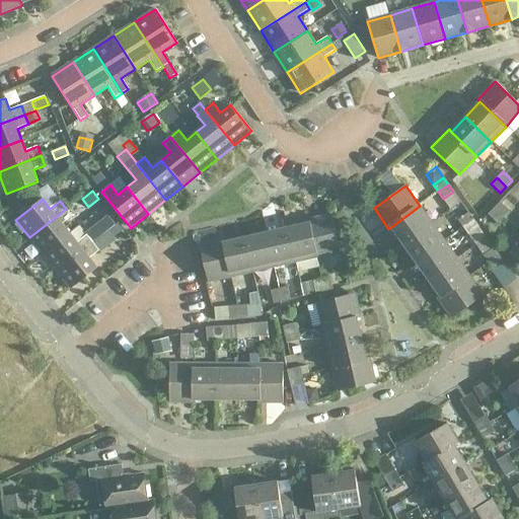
[(82,199),(67,210),(72,217),(73,218),(88,207),(85,203),(82,199)]
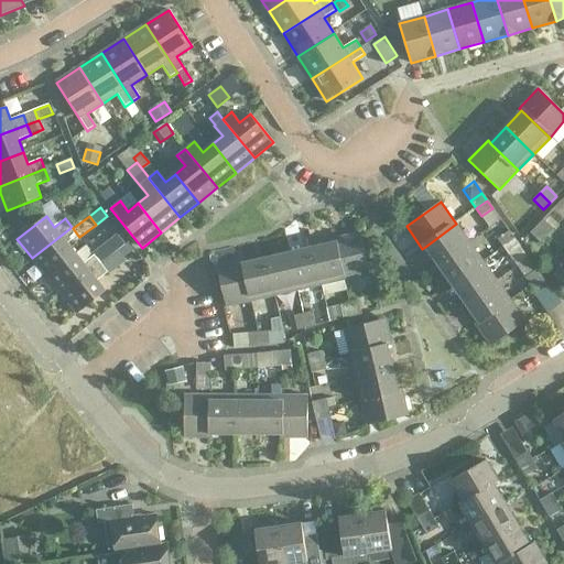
[(501,219),(485,231),(491,240),(508,229),(501,219)]
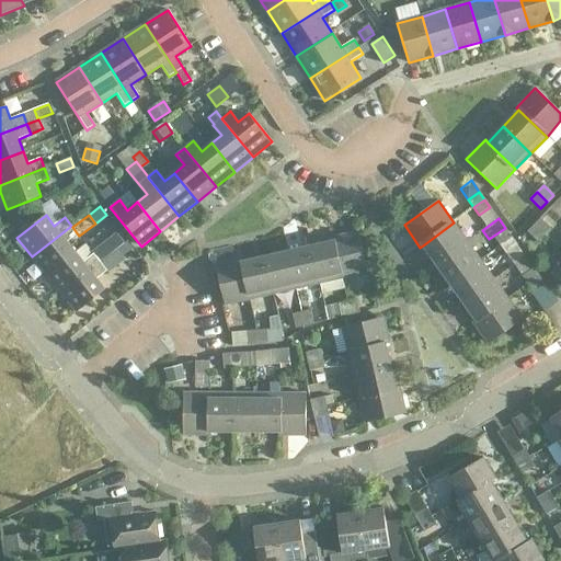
[(540,218),(534,225),(544,235),(550,228),(540,218)]
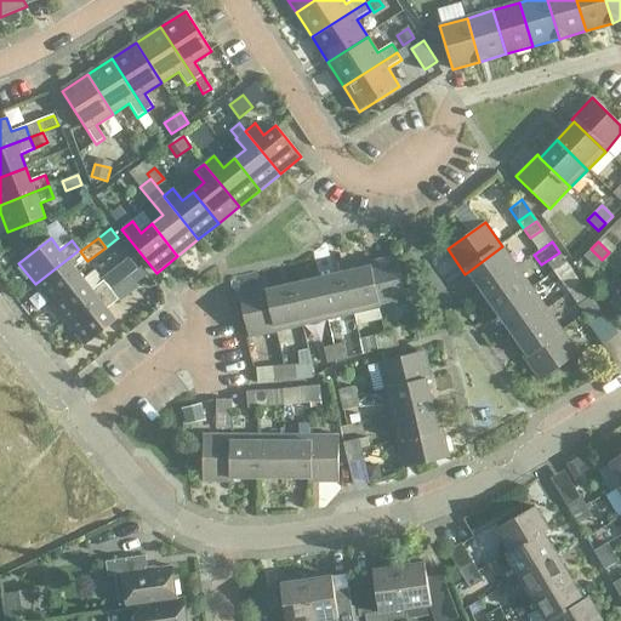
[(518,268),(502,246),(468,272),(483,292),(518,268)]
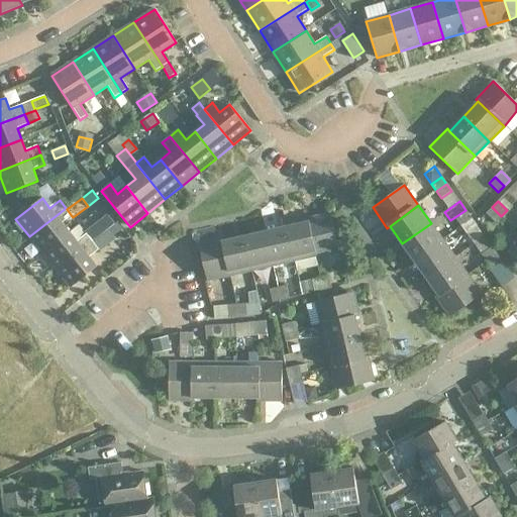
[(501,216),(492,207),(486,214),(495,222),(501,216)]
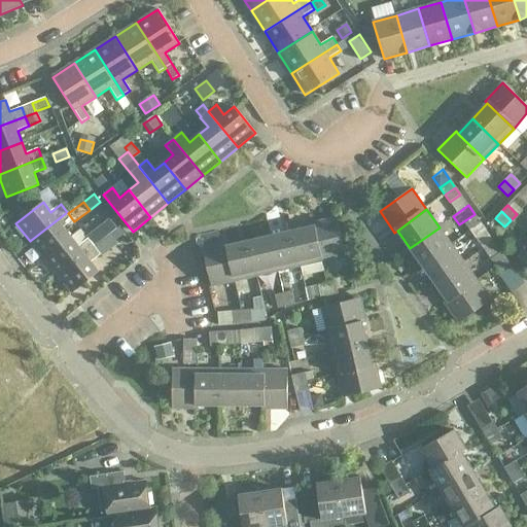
[(64,227),(73,220),(67,212),(30,241),(44,258),(71,237),(64,227)]
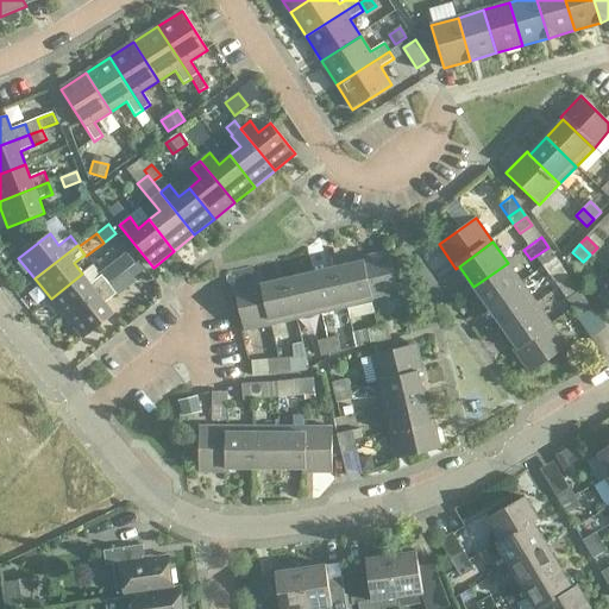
[(544,268),(556,258),(550,250),(538,259),(544,268)]
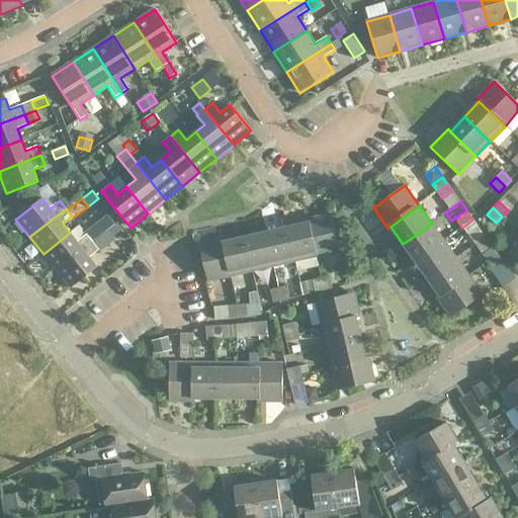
[(307,220),(307,223),(315,258),(339,252),(331,214),(307,220)]
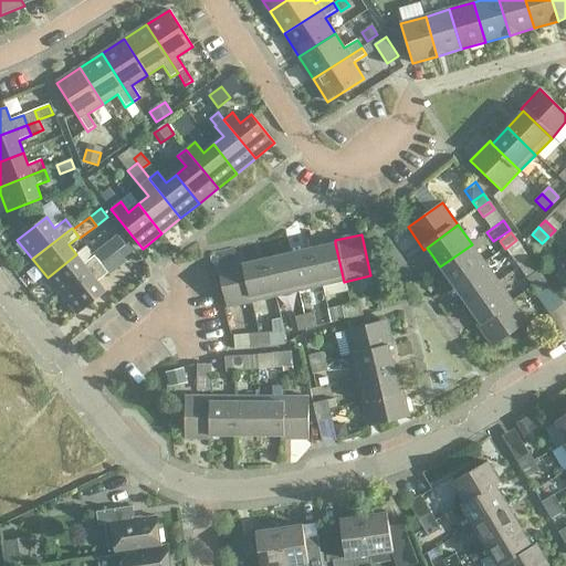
[(93,254),(95,257),(102,265),(118,252),(126,245),(117,236),(93,254)]
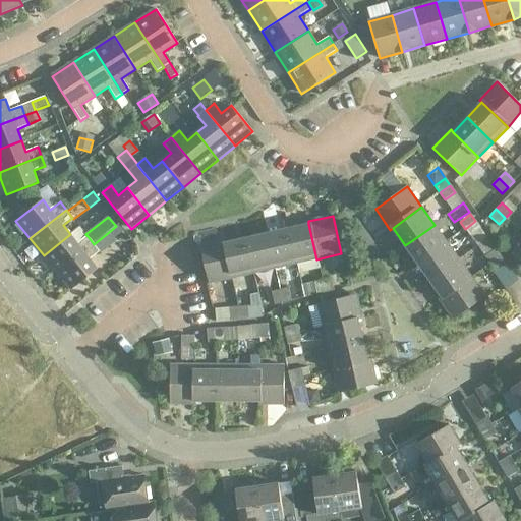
[(475,221),(465,229),(470,236),(480,228),(475,221)]
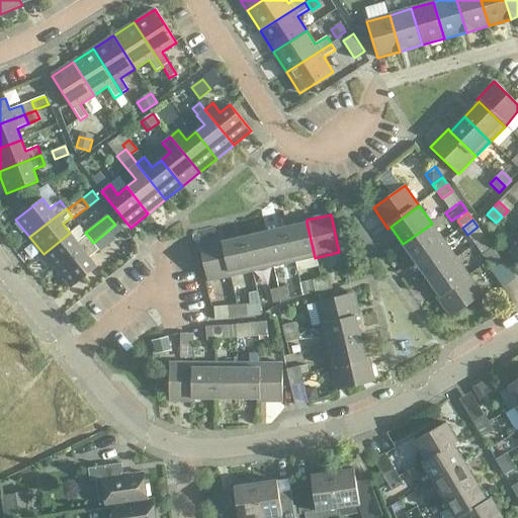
[(307,223),(286,228),(294,262),(315,258),(307,223)]
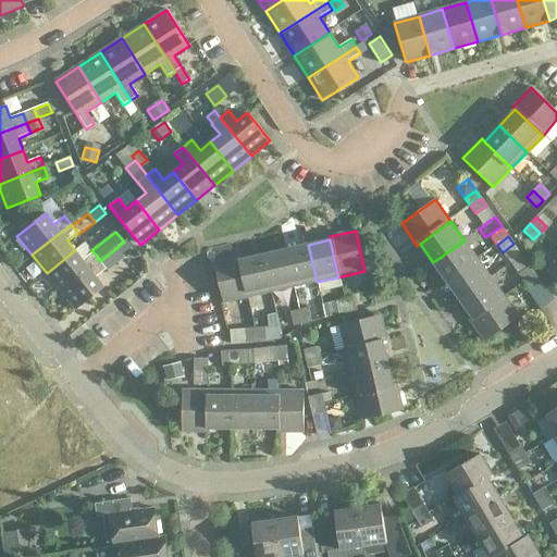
[(116,248),(122,255),(132,248),(125,240),(124,242),(116,248)]
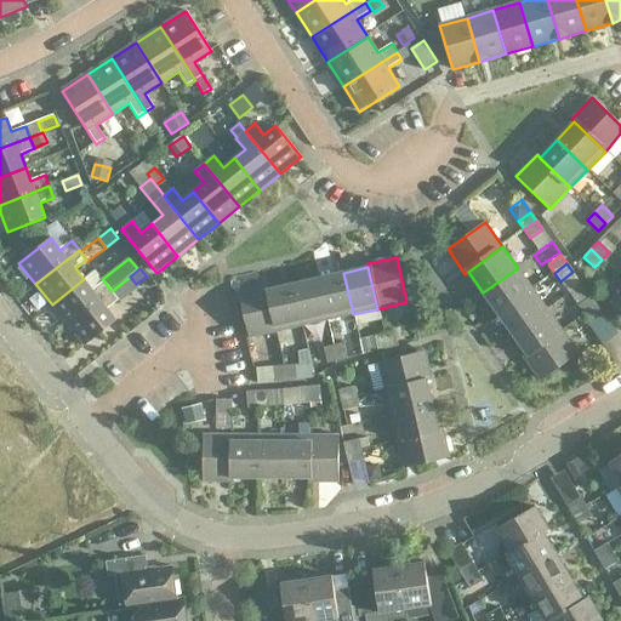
[(533,288),(518,268),(483,292),(497,313),(533,288)]
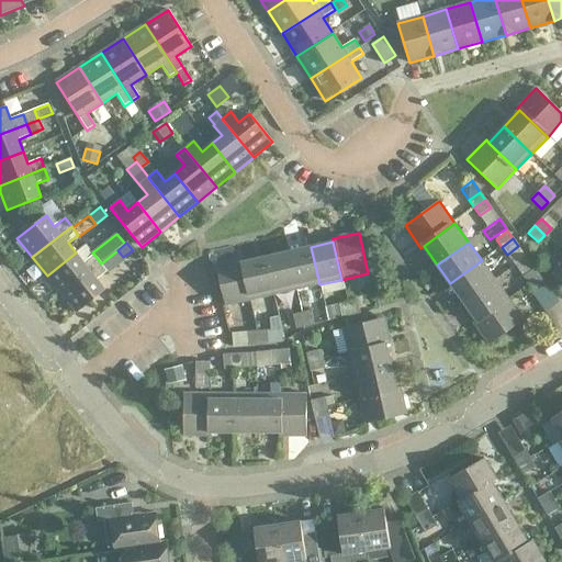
[(319,284),(311,247),(289,253),(296,290),(319,284)]
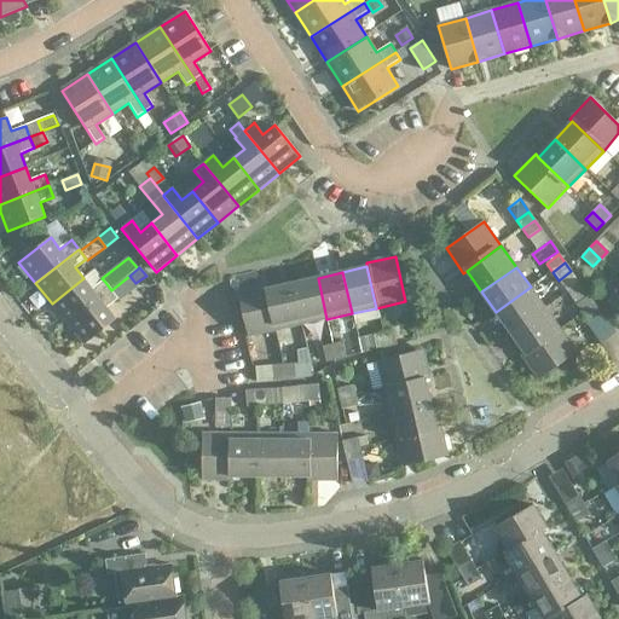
[(84,278),(52,304),(68,324),(111,290),(104,281),(92,289),(84,278)]
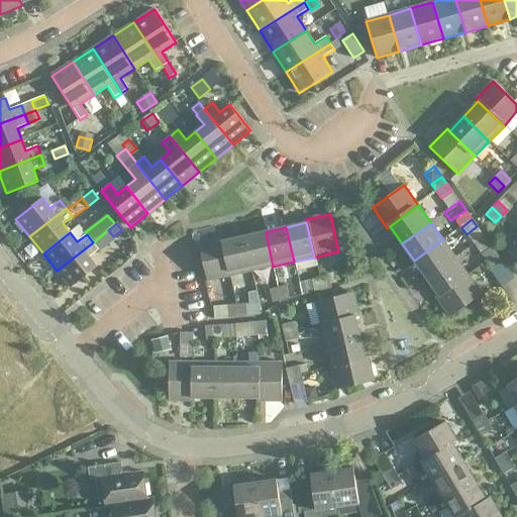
[(266,232),(244,236),(252,272),(273,267),(266,232)]
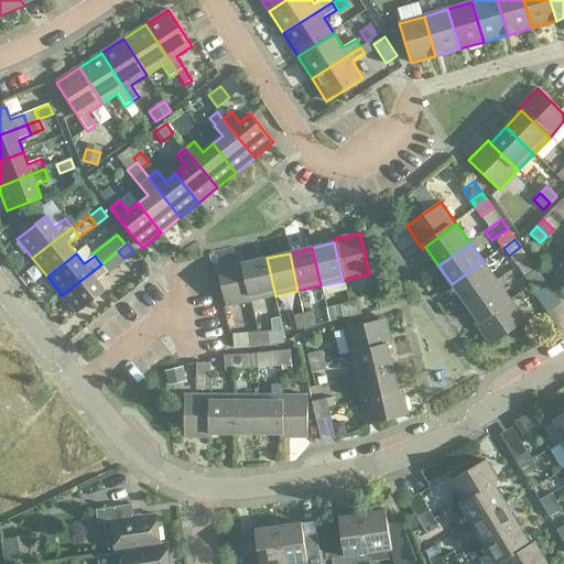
[(267,258),(245,263),(253,301),(275,296),(267,258)]
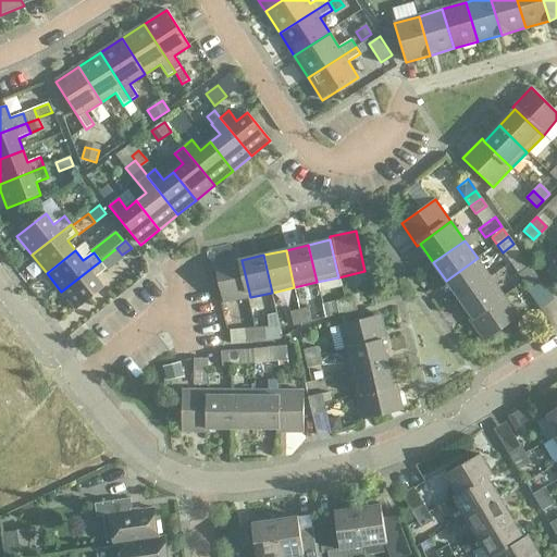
[(250,297),(242,260),(240,257),(214,263),(224,304),(250,297)]
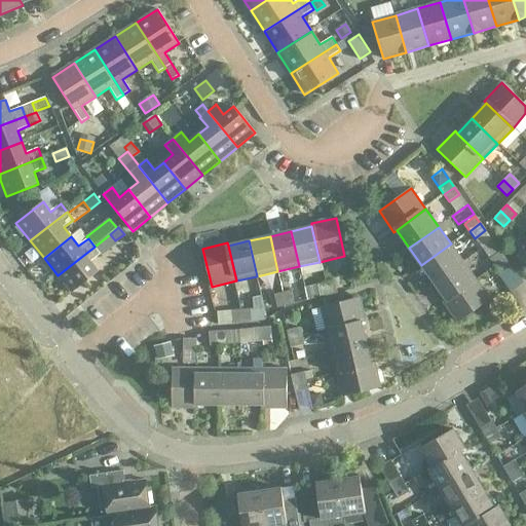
[(451,243),(421,265),(434,283),(463,261),(451,243)]
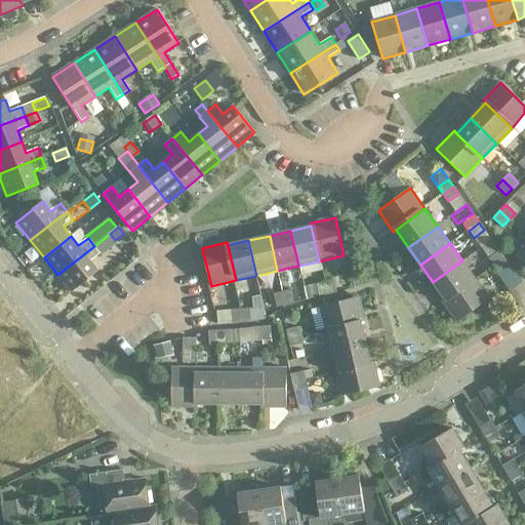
[(101,253),(94,246),(57,275),(72,292),(98,272),(91,261),(101,253)]
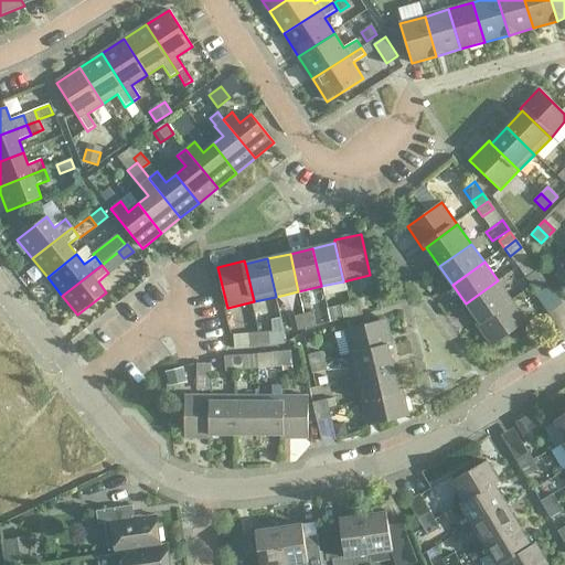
[(515,265),(500,278),(511,291),(526,278),(515,265)]
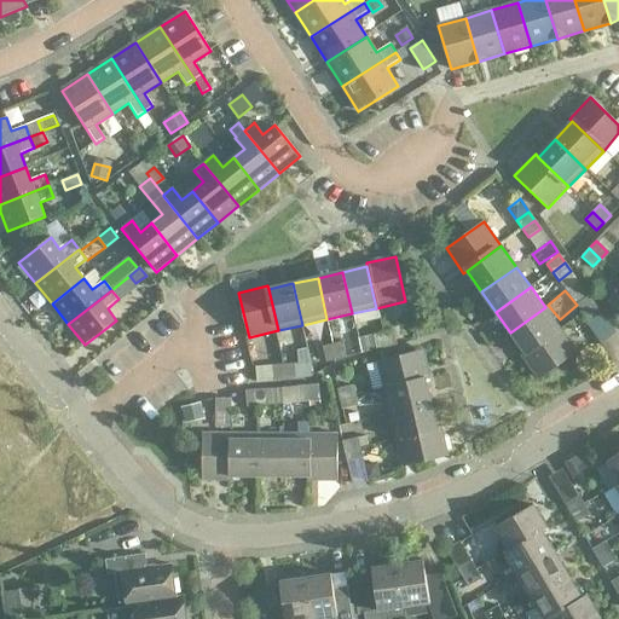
[(618,291),(608,304),(618,312),(618,291)]
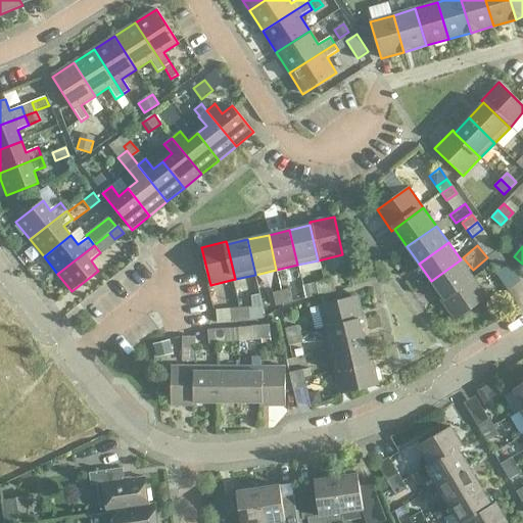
[(492,266),(503,257),(497,250),(487,258),(492,266)]
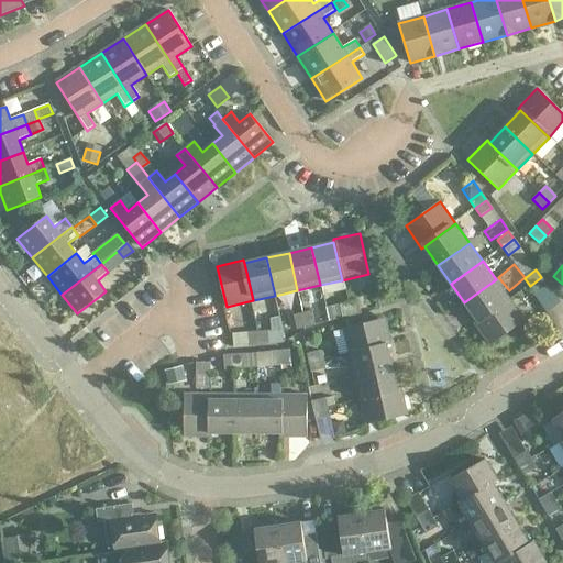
[(541,277),(530,286),(536,294),(547,285),(541,277)]
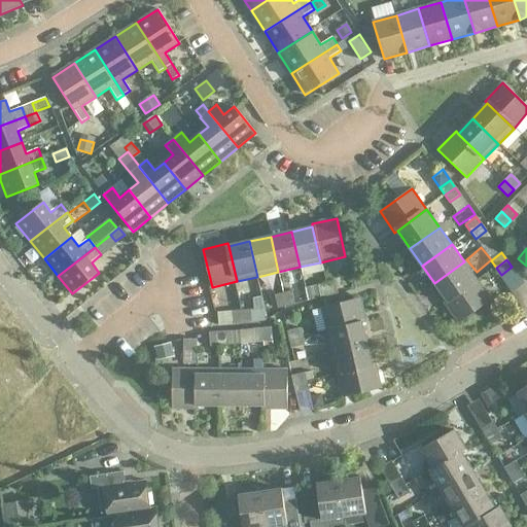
[(477,280),(464,261),(434,283),(447,301),(477,280)]
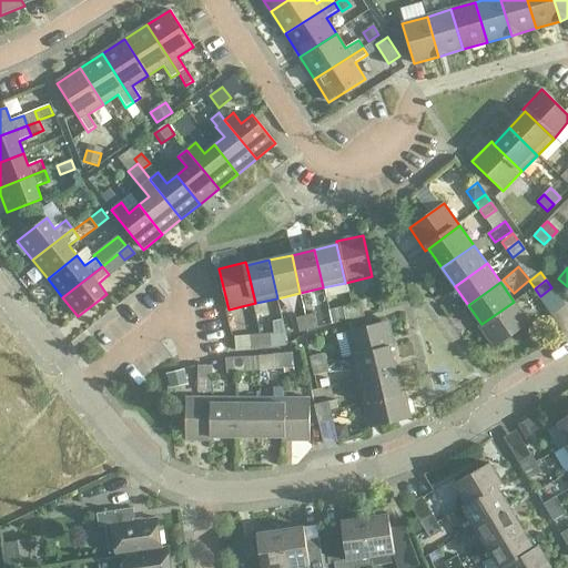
[(514,302),(482,324),(478,326),(495,348),(529,324),(514,302)]
